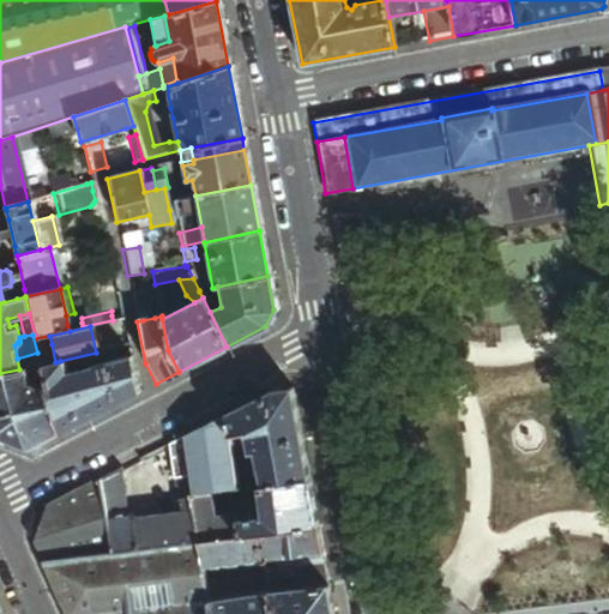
[(52,344),(49,336),(35,338),(35,339),(37,348),(42,347),(52,344)]
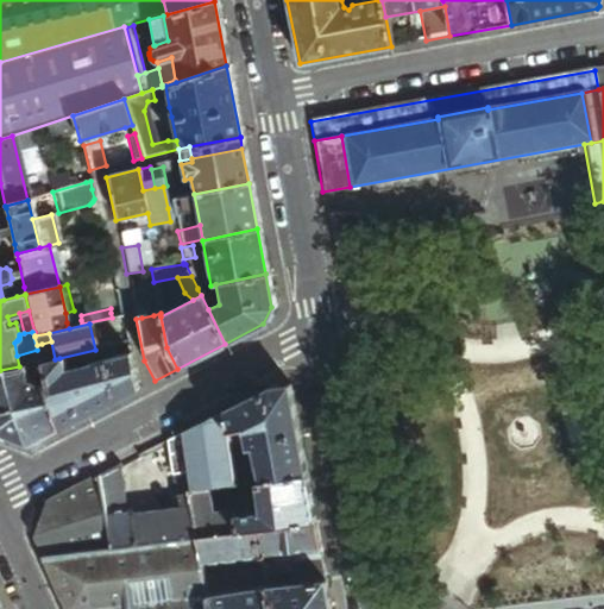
[(41,363),(39,355),(38,350),(37,350),(17,356),(19,366),(24,365),(41,363)]
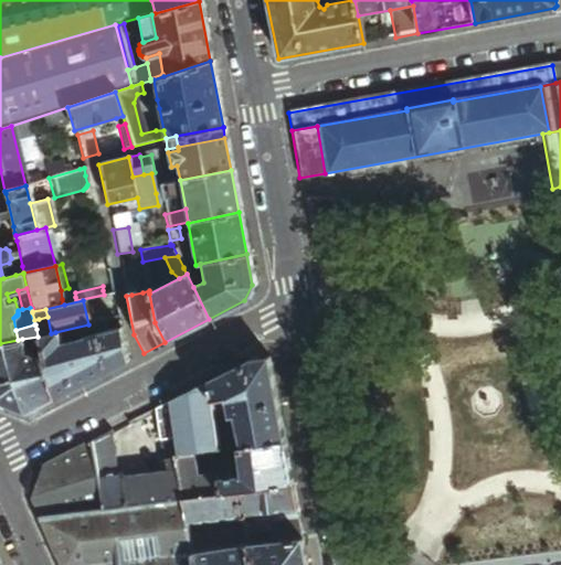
[(53,400),(125,362),(118,329),(81,339),(81,340),(70,342),(69,347),(69,348),(60,350),(55,332),(51,333),(39,336),(38,337),(43,355),(53,400)]
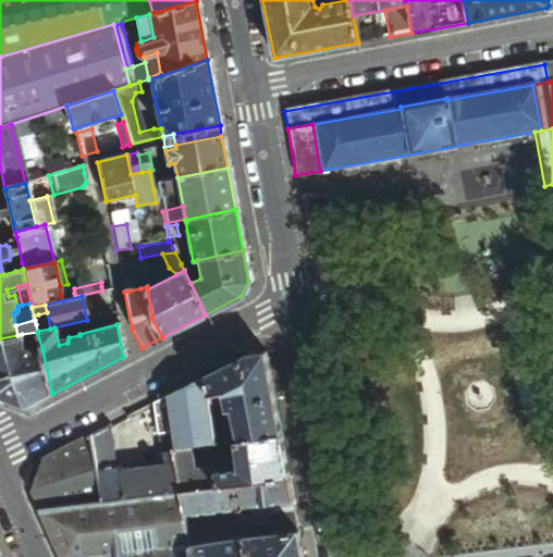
[(42,350),(37,332),(22,334),(24,341),(32,338),(36,351),(42,350)]
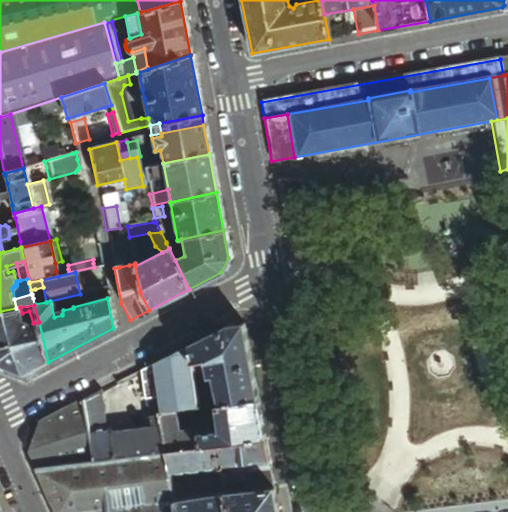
[(0,367),(21,376),(48,362),(39,322),(33,323),(29,324),(27,321),(26,320),(23,319),(22,313),(20,307),(16,308),(0,311),(0,367)]
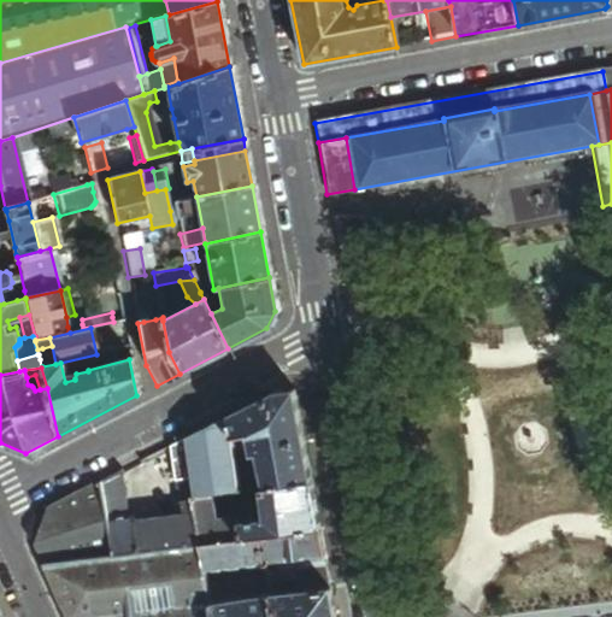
[(272,394),(224,419),(227,438),(245,435),(247,447),(247,456),(254,454),(256,462),(259,488),(307,482),(289,391),(272,394)]
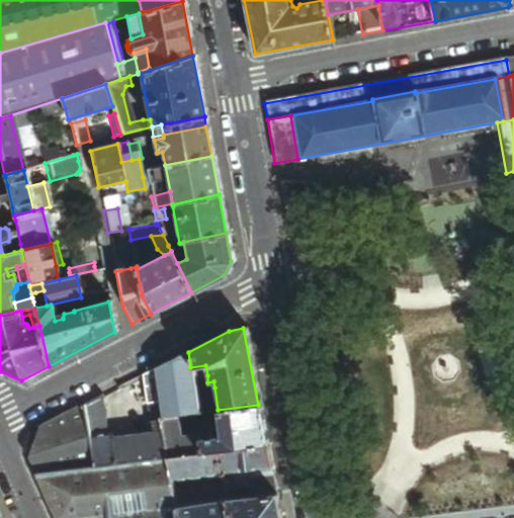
[(188,352),(140,376),(144,405),(160,402),(162,416),(174,415),(197,412),(192,377),(190,367),(188,352)]
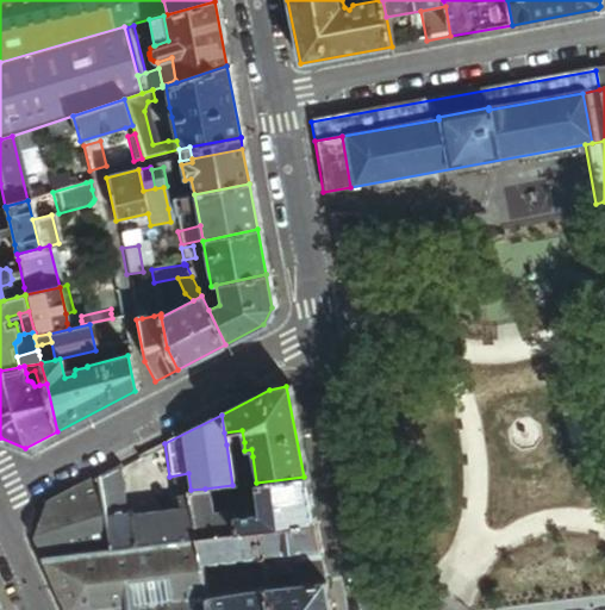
[(242,430),(224,433),(226,444),(244,442),(242,430)]
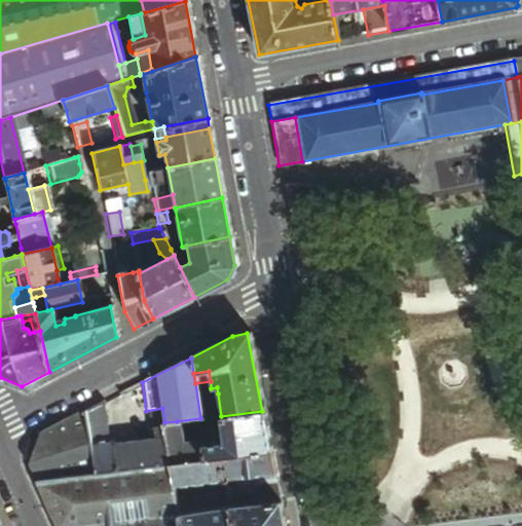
[(160,428),(152,429),(153,440),(106,446),(104,419),(105,419),(103,407),(100,404),(82,413),(96,475),(166,465),(160,428)]
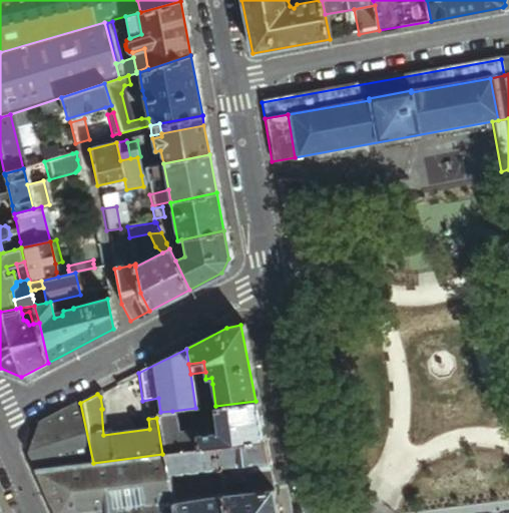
[(158,398),(142,401),(145,419),(148,419),(156,418),(155,413),(160,412),(158,398)]
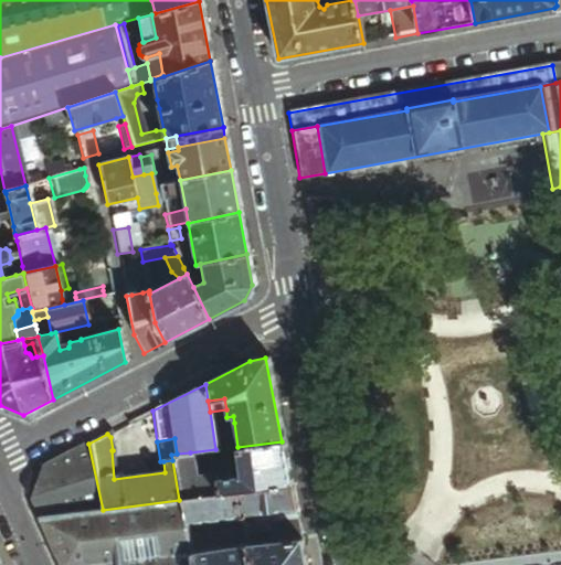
[(289,486),(282,441),(237,447),(232,448),(233,449),(235,470),(236,478),(231,478),(217,480),(219,494),(234,493),(289,486)]
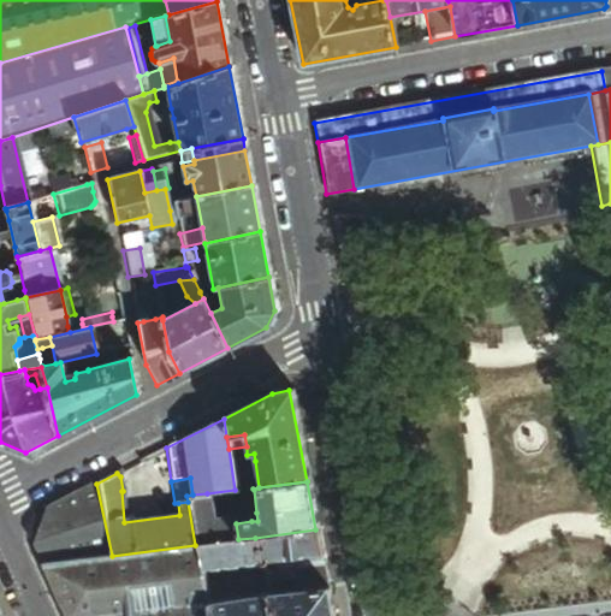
[(112,556),(96,484),(72,497),(84,560),(112,556)]
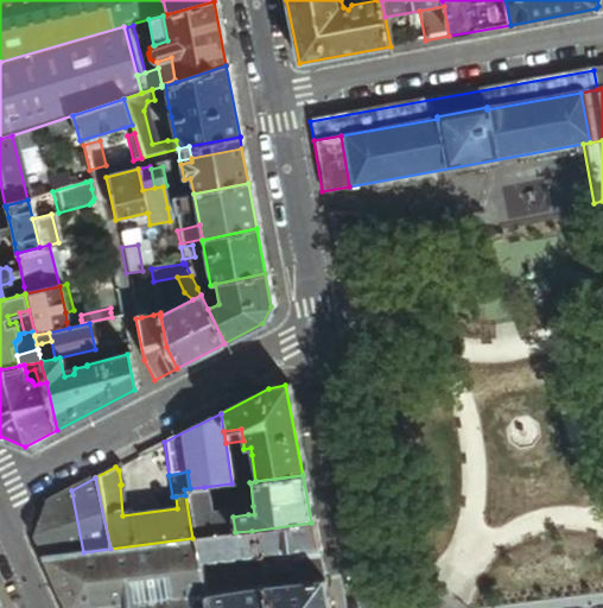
[(208,514),(204,487),(190,488),(184,489),(185,495),(192,538),(235,532),(233,517),(232,512),(208,514)]
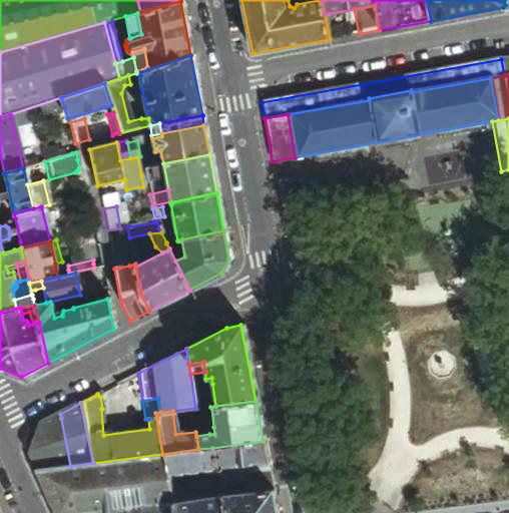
[(70,466),(60,414),(36,426),(27,456),(33,471),(70,466)]
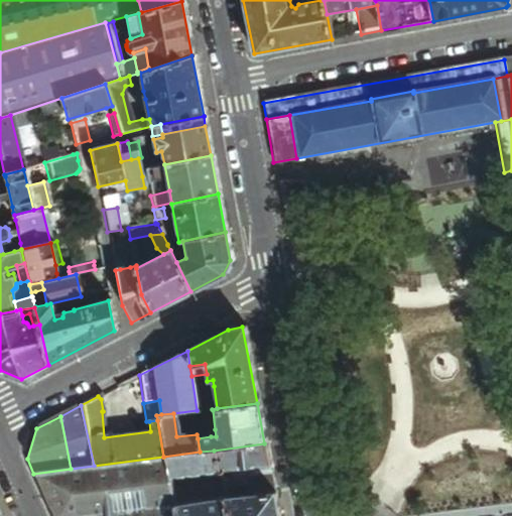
[(269,466),(264,443),(214,450),(218,473),(229,472),(242,470),(269,466)]
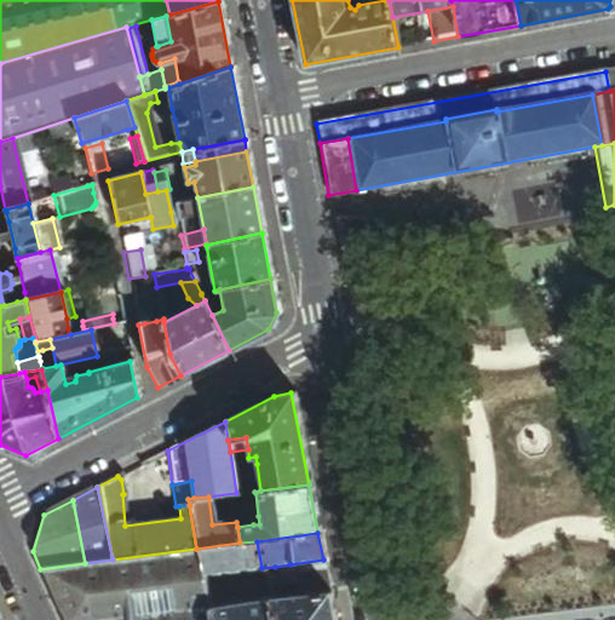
[(240,543),(196,549),(201,575),(205,575),(262,568),(257,541),(240,543)]
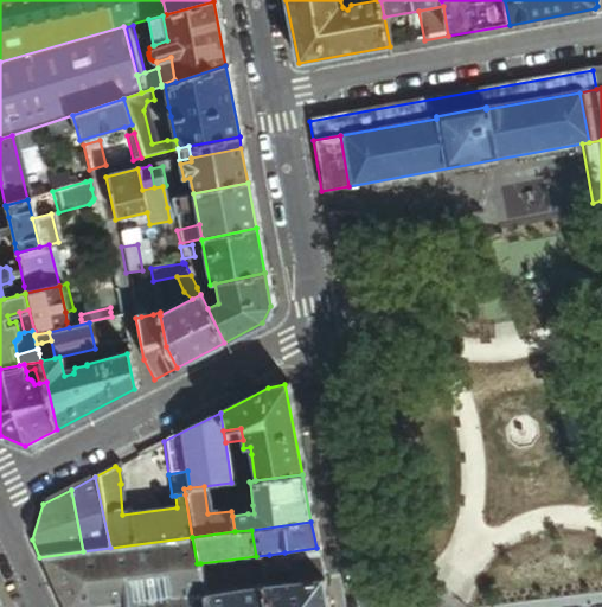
[(192,537),(110,548),(83,551),(39,557),(62,606),(204,606),(203,594),(197,563),(192,537)]
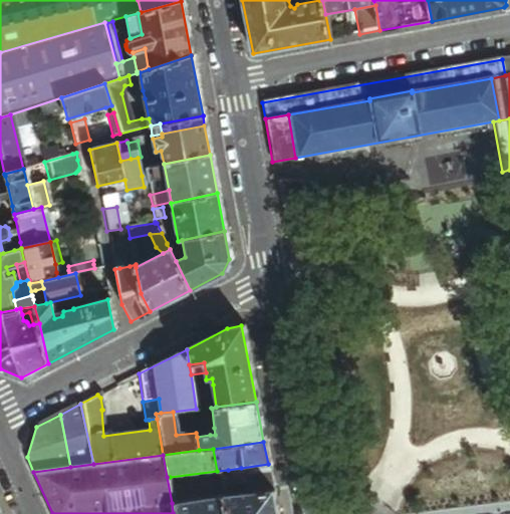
[(268,469),(268,464),(241,468),(241,473),(268,469)]
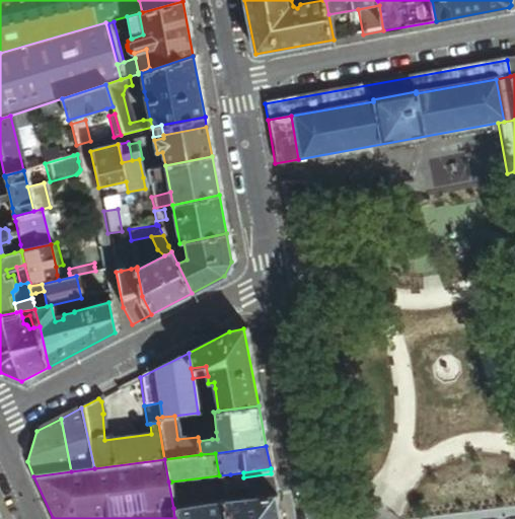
[(274,488),(271,473),(243,477),(246,491),(274,488)]
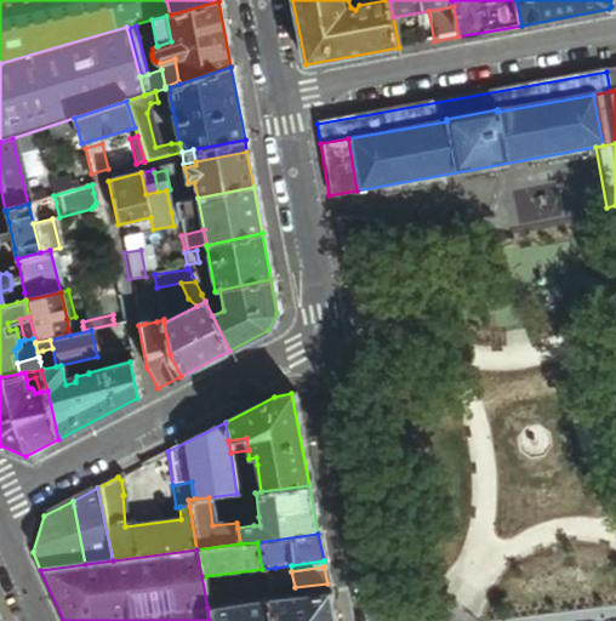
[(275,568),(262,569),(263,580),(277,579),(277,574),(275,568)]
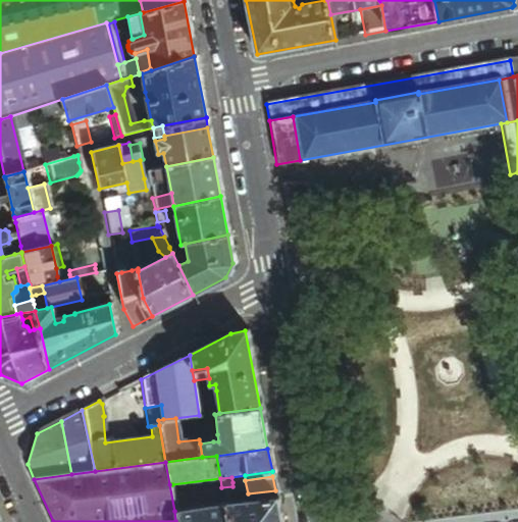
[(172,484),(169,484),(174,511),(183,510),(180,496),(172,484)]
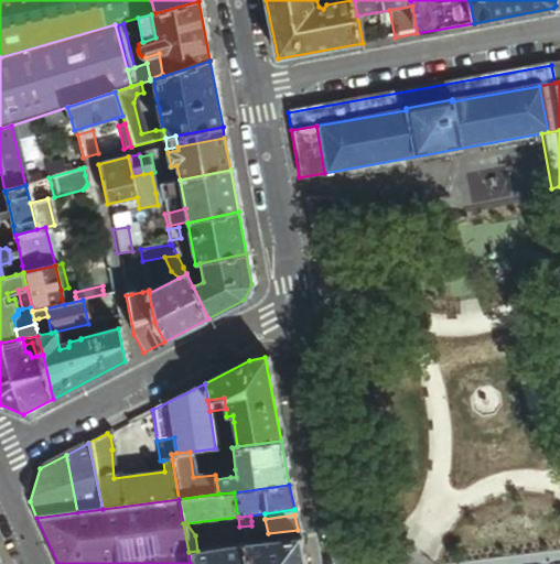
[(252,531),(251,525),(239,527),(244,544),(256,543),(255,531),(252,531)]
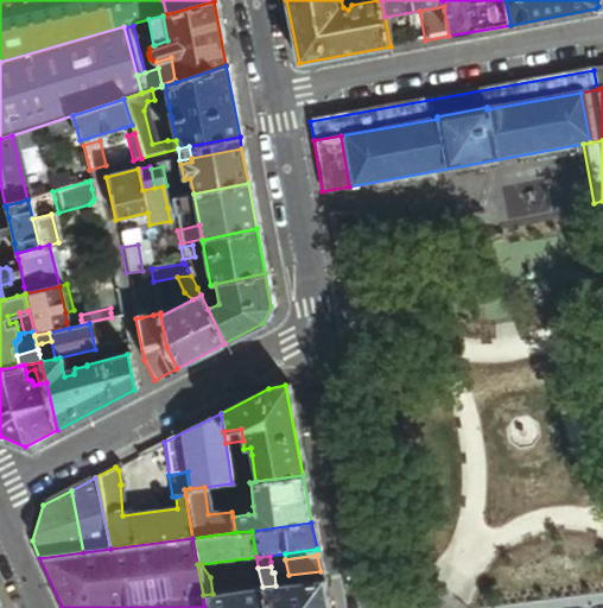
[(322,580),(321,571),(289,575),(290,584),(322,580)]
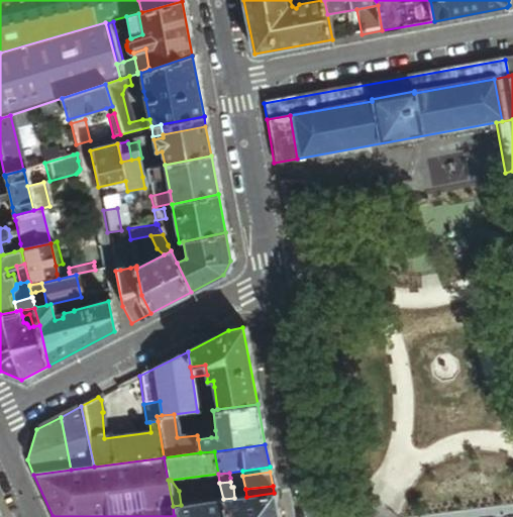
[(278,516),(274,493),(246,497),(234,498),(223,499),(225,516),(278,516)]
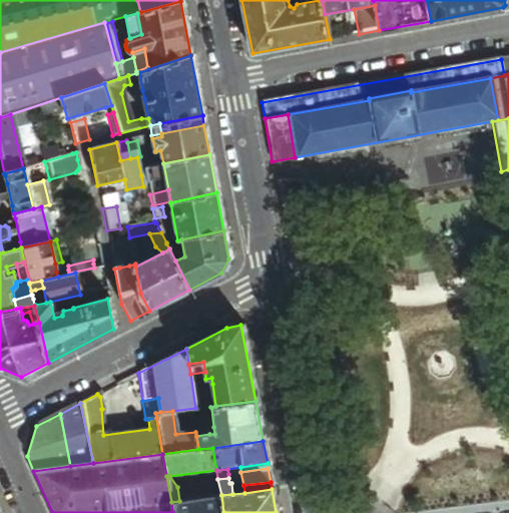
[(171,502),(172,512),(223,512),(221,495),(179,501),(171,502)]
